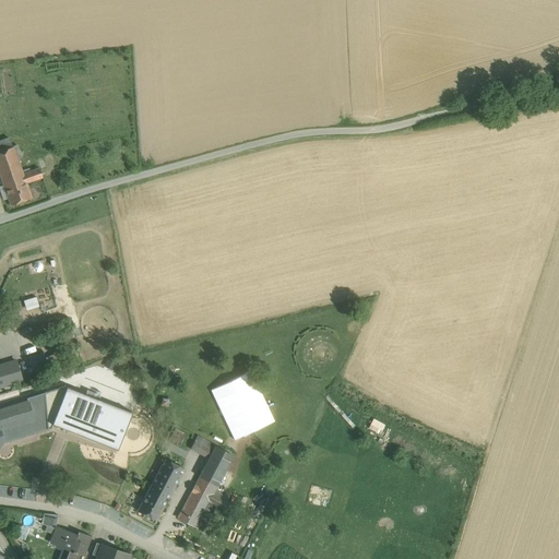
[(9,138),(0,141),(0,176),(0,178),(21,170),(13,146),(12,147),(9,138)]
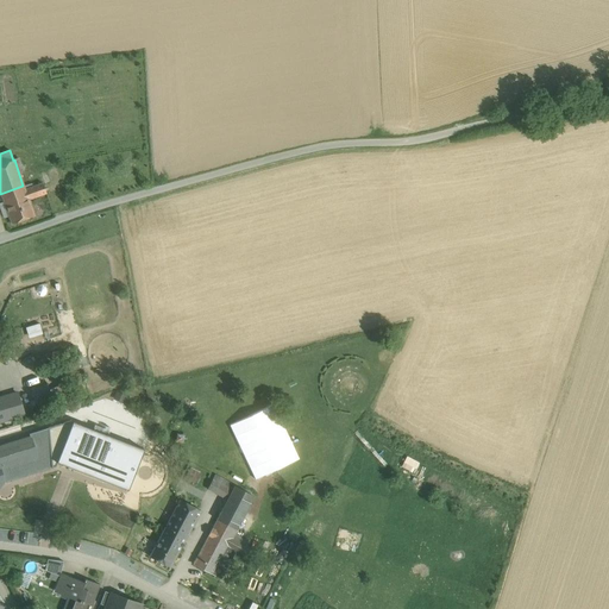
[(43,183),(25,190),(27,198),(29,200),(45,193),(43,183)]
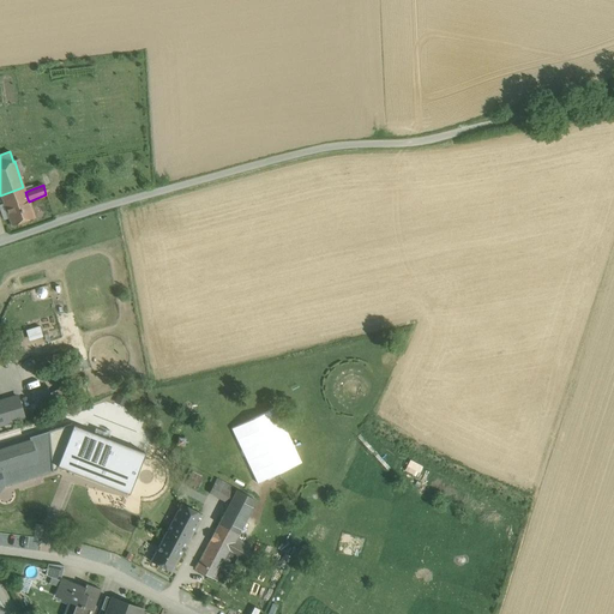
[(23,187),(0,196),(4,204),(5,206),(28,199),(25,192),(23,187)]
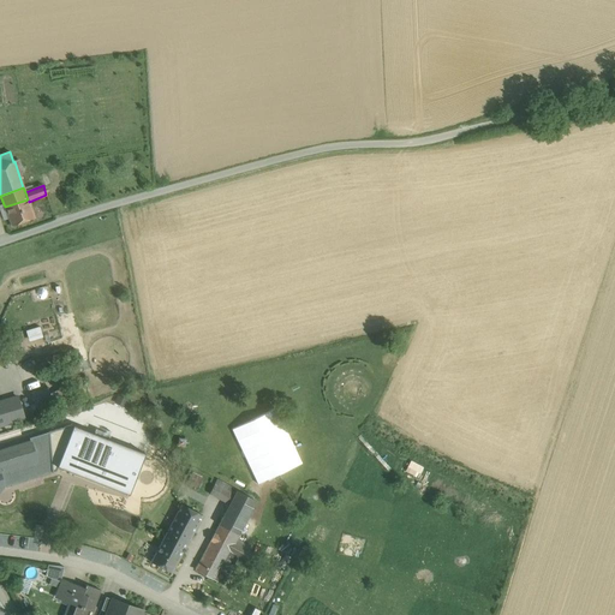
[(28,199),(5,207),(9,219),(12,226),(35,218),(29,202),(28,199)]
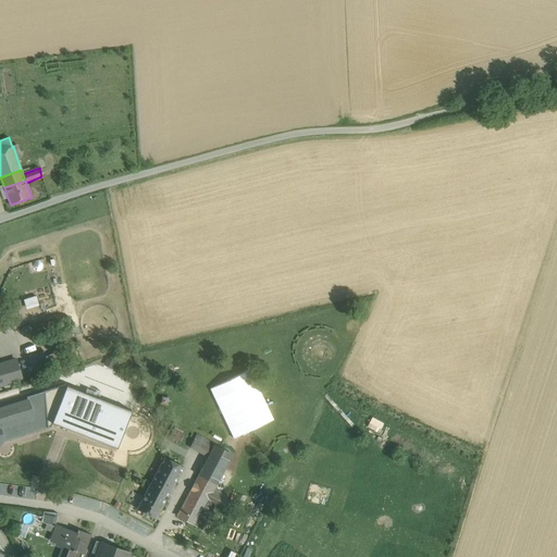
[(26,308),(39,305),(36,295),(23,298),(26,308)]
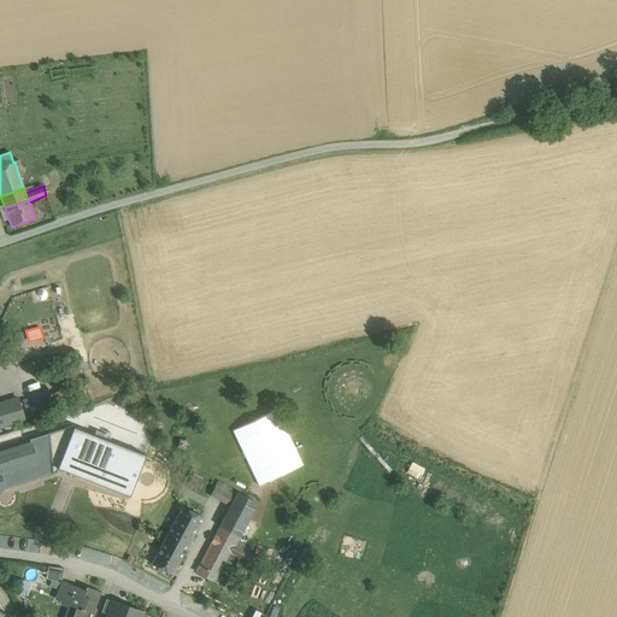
[(48,387),(31,392),(36,410),(53,405),(48,387)]
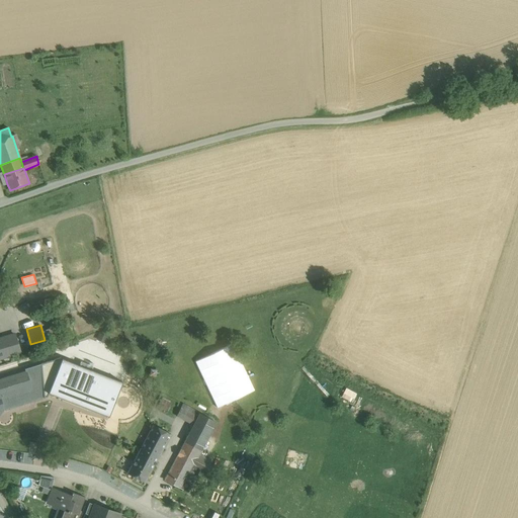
[(14,334),(0,338),(0,358),(20,352),(14,334)]
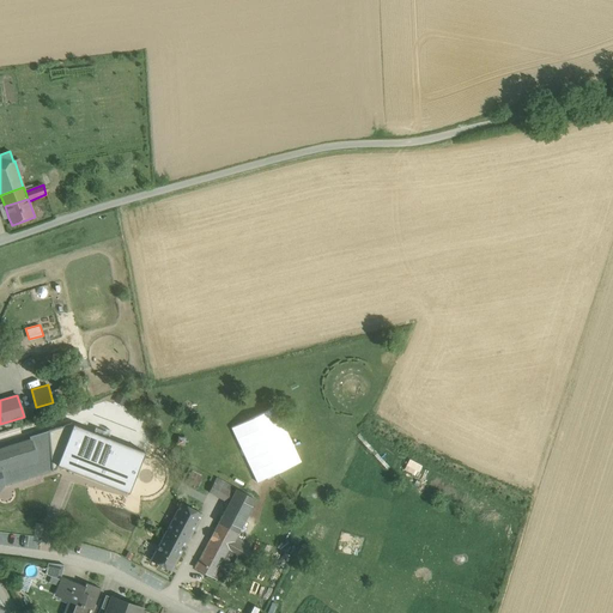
[(299,462),(275,407),(231,425),(255,481),(299,462)]
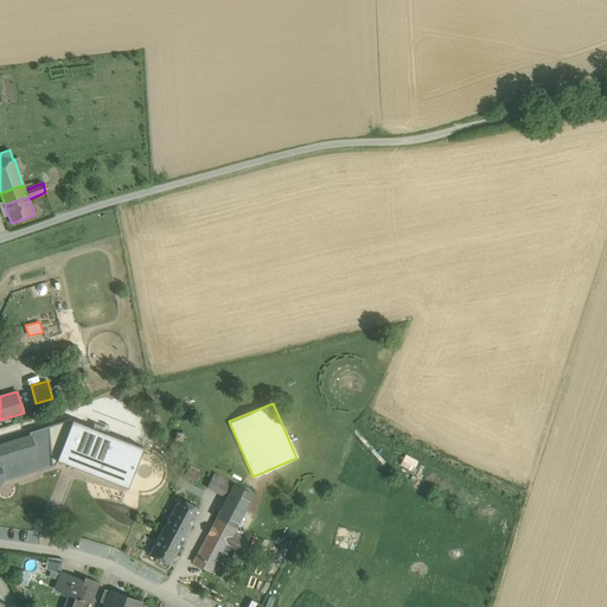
[(29,433),(30,435),(31,435),(37,454),(17,461),(19,467),(1,473),(2,478),(5,480),(51,466),(48,427),(29,433)]
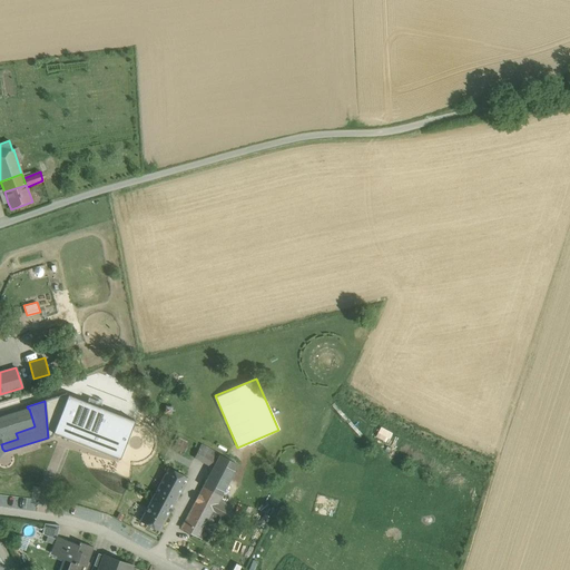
[(28,409),(0,416),(0,453),(1,452),(2,449),(1,444),(18,439),(16,433),(35,426),(29,409),(28,409)]
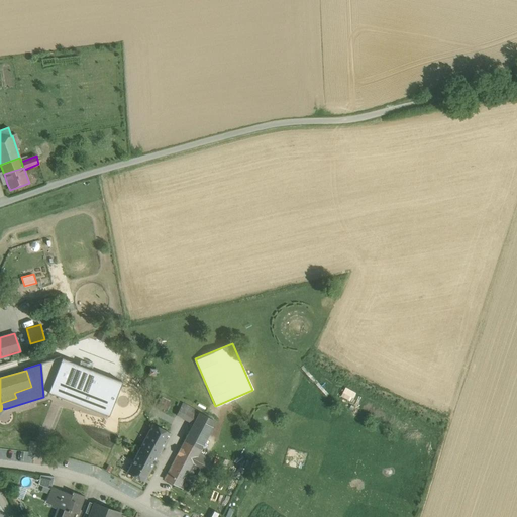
[(200,413),(182,404),(176,415),(193,424),(194,424),(200,413)]
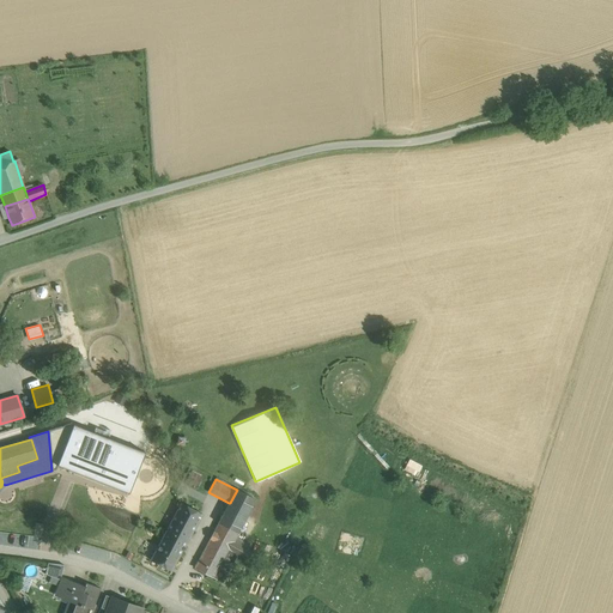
[(255,499),(237,490),(230,503),(248,514),(255,499)]
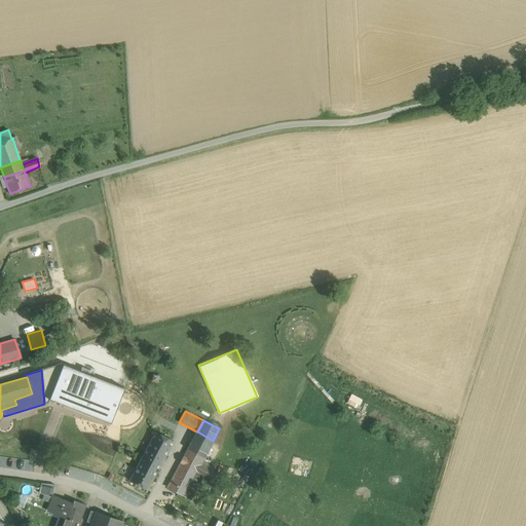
[(155,431),(129,481),(147,490),(173,441),(155,431)]
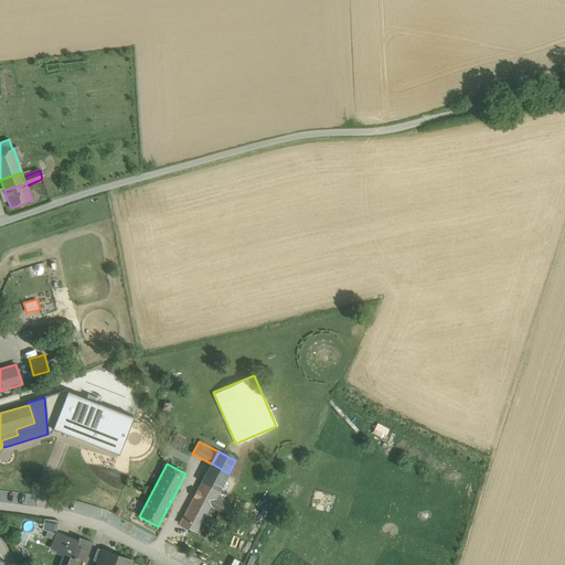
[(212,464),(211,464),(206,471),(224,481),(228,473),(212,464)]
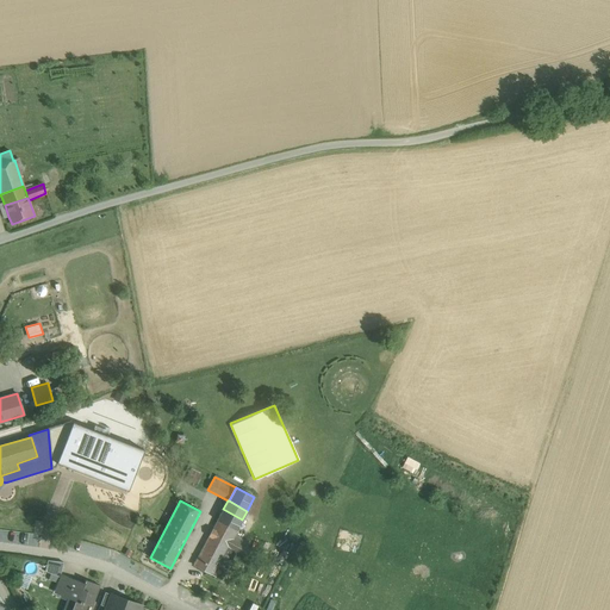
[(242,520),(223,509),(217,521),(236,530),(242,520)]
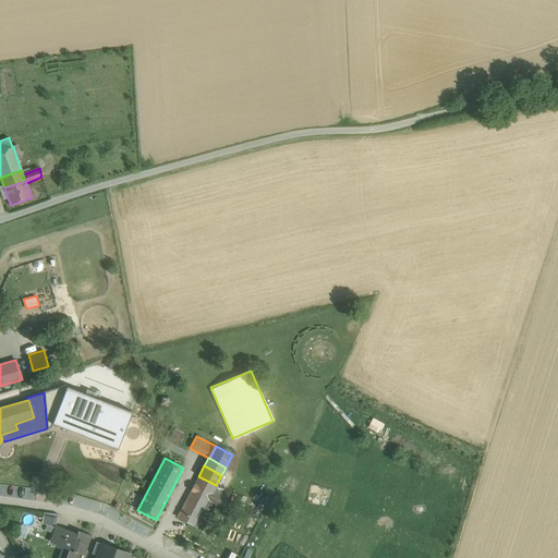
[(198,476),(178,517),(195,526),(208,500),(214,489),(216,485),(198,476)]
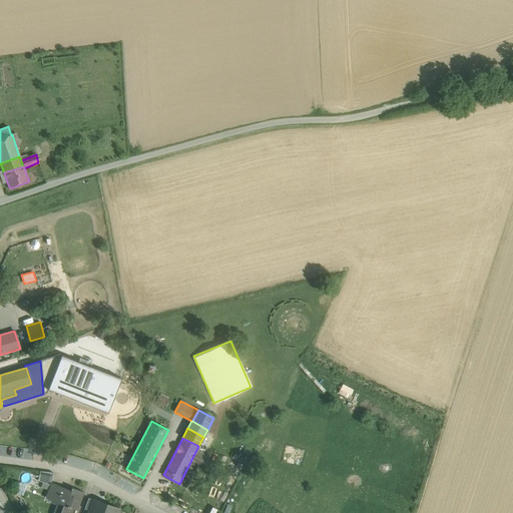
[(208,456),(196,450),(191,460),(196,463),(203,466),(208,456)]
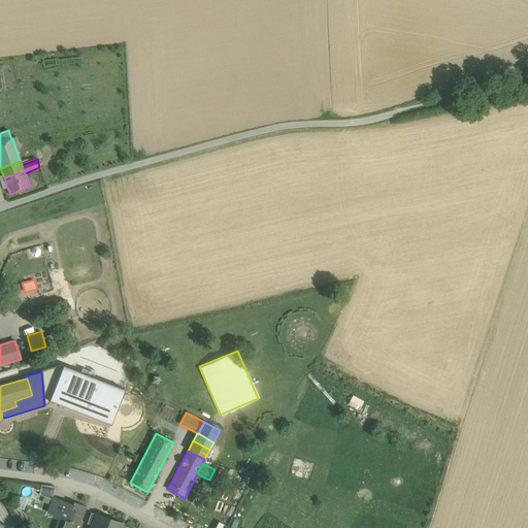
[(197,473),(185,498),(190,501),(202,476),(197,473)]
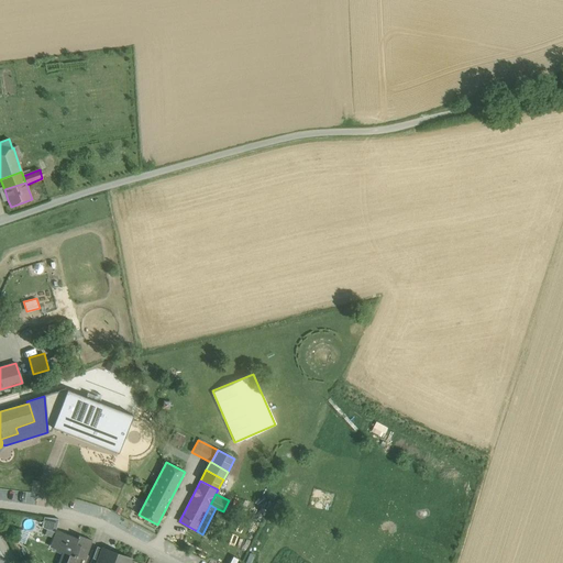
[(74,537),(58,531),(55,539),(56,539),(54,544),(64,548),(57,562),(78,562),(83,554),(86,556),(92,540),(79,536),(77,540),(73,539),(74,537)]
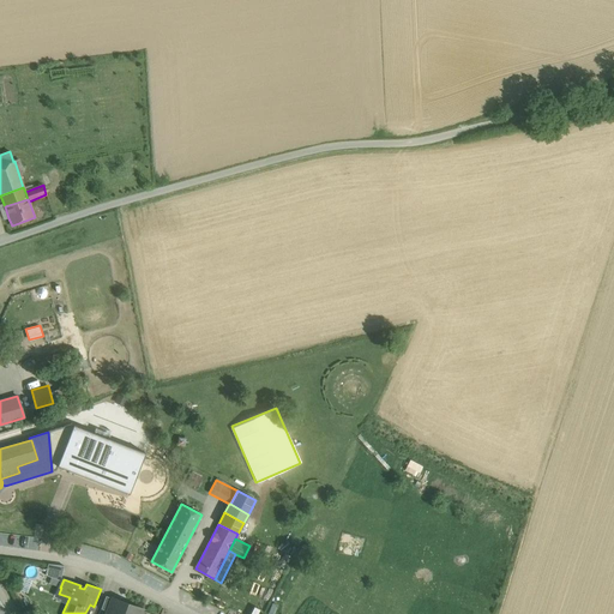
[(113,599),(106,596),(101,609),(110,613),(115,600),(113,600),(113,599)]
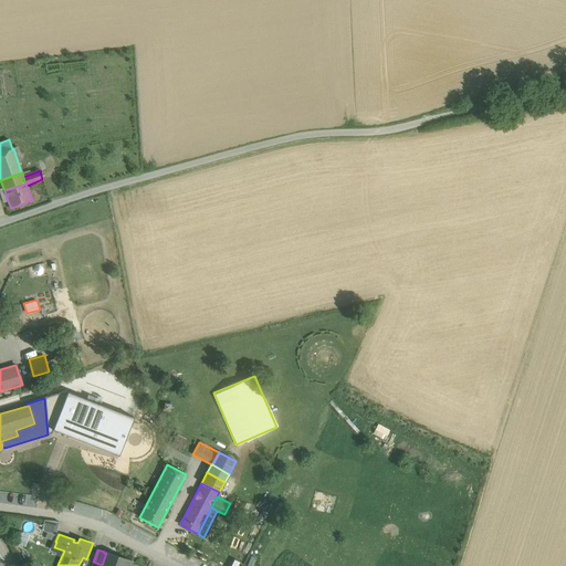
[(102,565),(101,565),(128,565),(130,562),(104,552),(104,553),(106,553),(102,565)]
